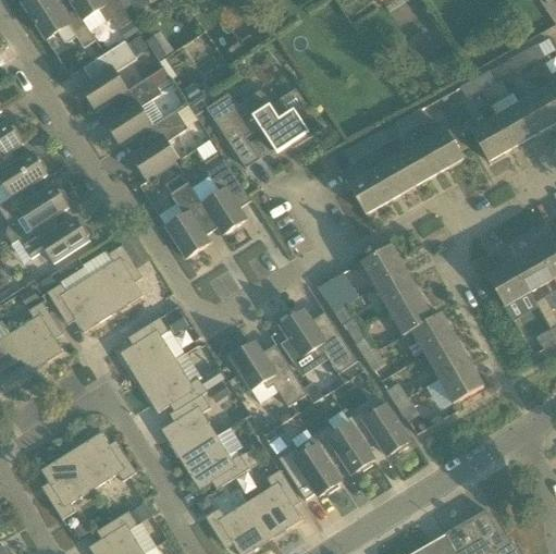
[(69,0),(58,8),(52,0),(26,0),(22,3),(46,39),(61,29),(69,41),(76,37),(83,48),(96,39),(90,32),(83,20),(71,0),(69,0)]
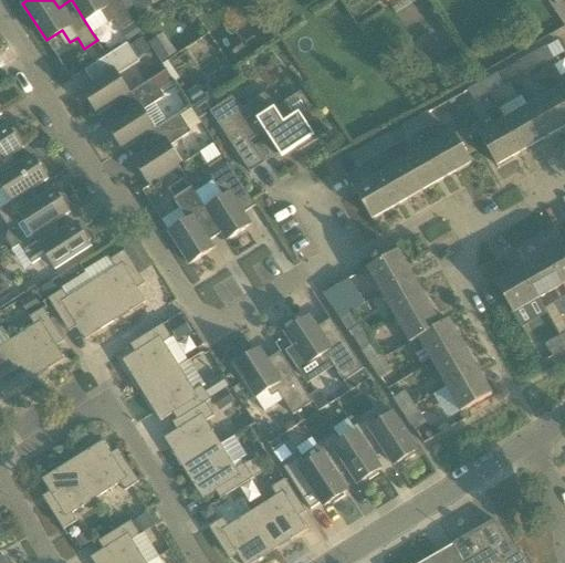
[(115,17),(122,28),(134,20),(119,0),(72,0),(84,20),(92,32),(107,22),(115,17)]
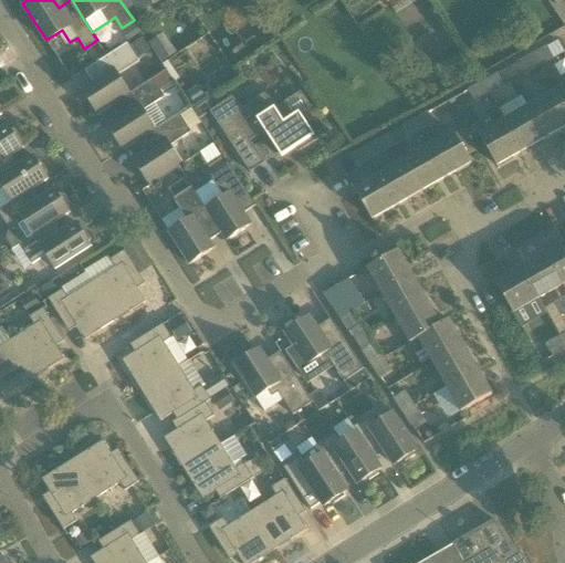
[(259,6),(254,0),(232,0),(243,16),(259,6)]
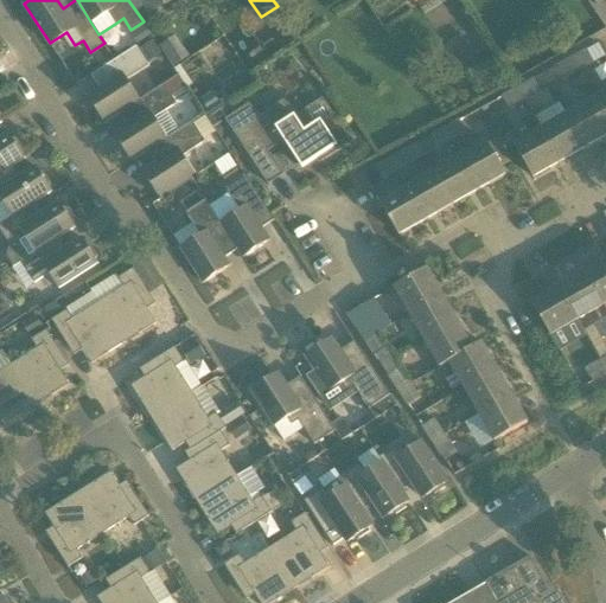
[(131,30),(129,31),(136,42),(151,33),(144,21),(131,30)]
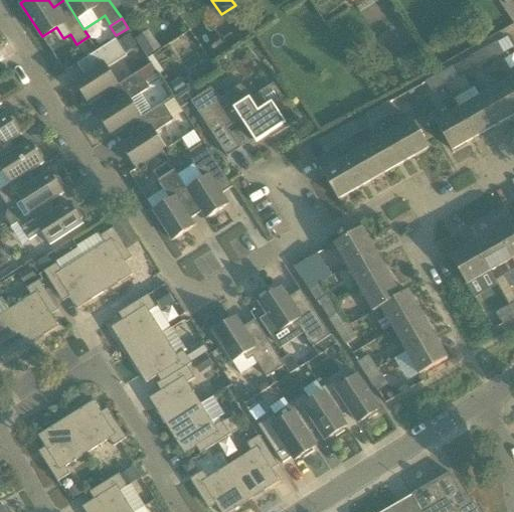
[(136,43),(129,32),(119,38),(126,49),(136,43)]
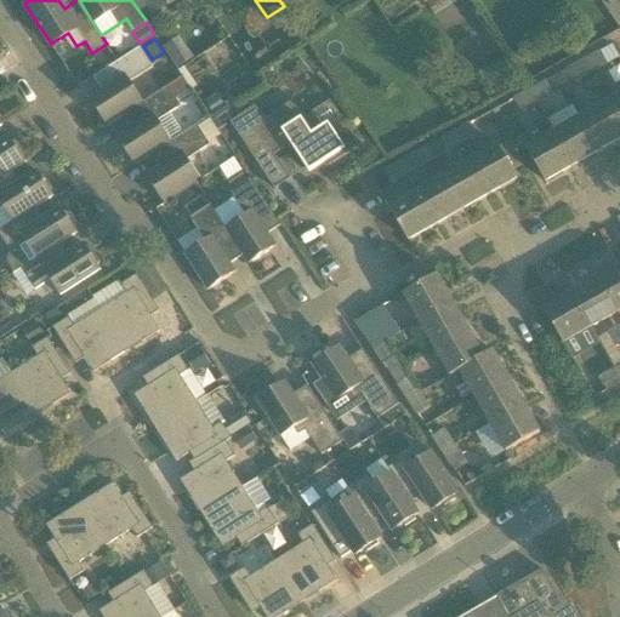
[(106,124),(120,114),(143,100),(130,79),(152,64),(140,45),(92,75),(104,93),(91,102),(106,124)]
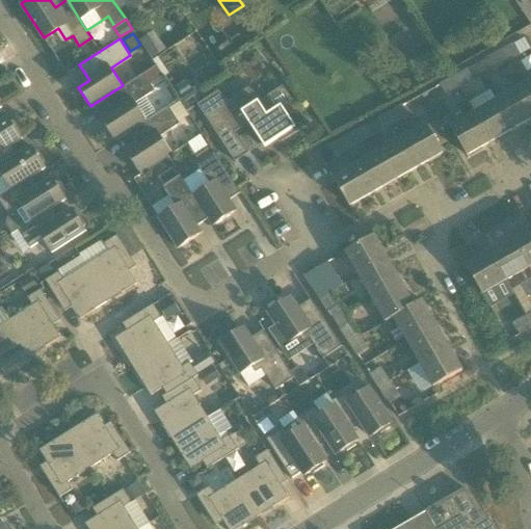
[(513,41),(499,48),(505,59),(520,52),(513,41)]
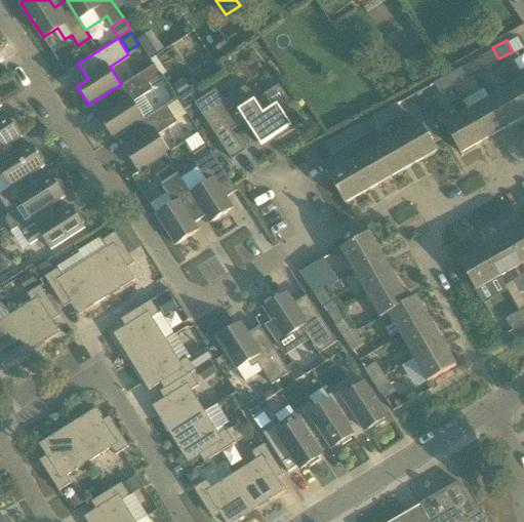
[(478,54),(479,56),(470,63),(475,73),(487,66),(487,65),(498,58),(492,47),(478,54)]
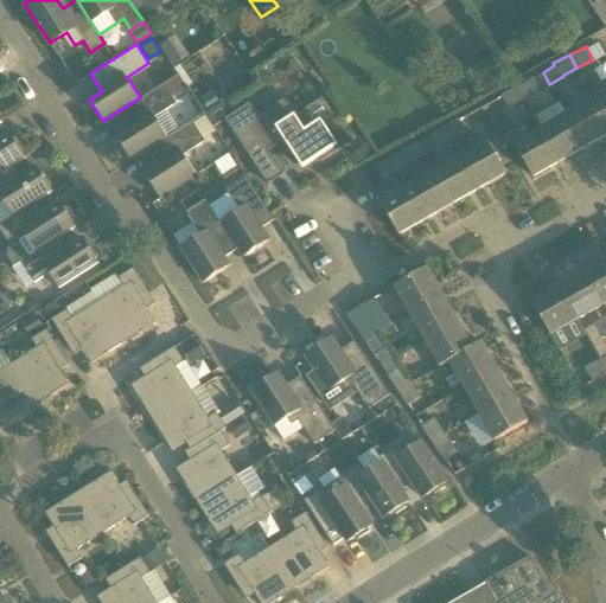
[(533,76),(516,85),(524,98),(540,89),(533,76)]
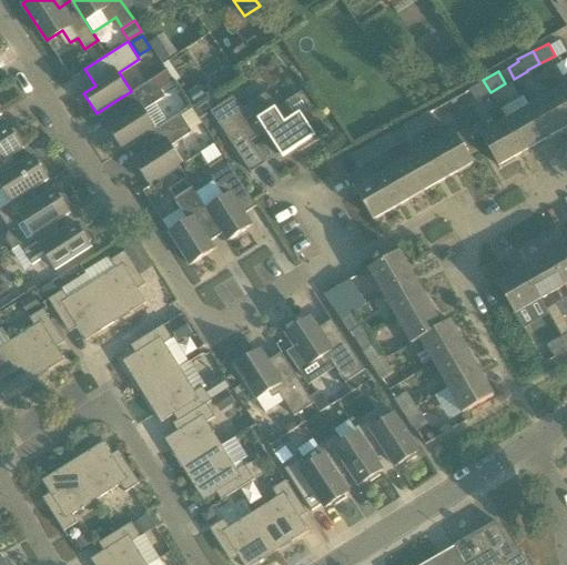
[(122,149),(137,140),(157,127),(144,108),(165,94),(153,77),(131,91),(110,104),(121,121),(110,129),(122,149)]
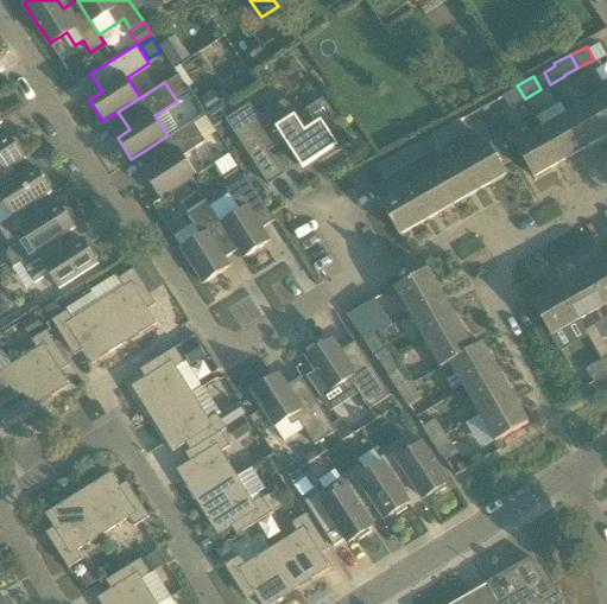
[(509,107),(525,99),(517,86),(501,94),(501,95),(509,107)]
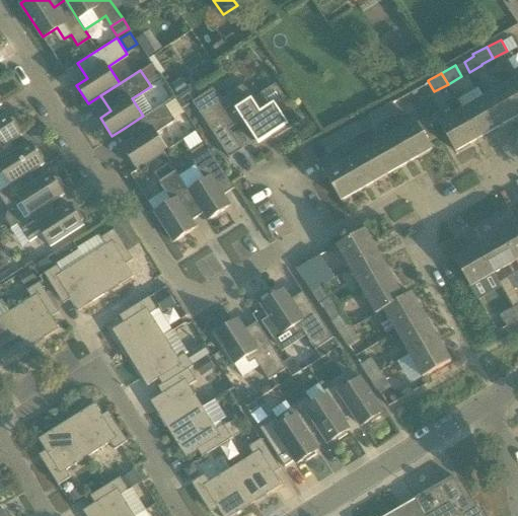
[(517,75),(507,82),(517,101),(517,75)]
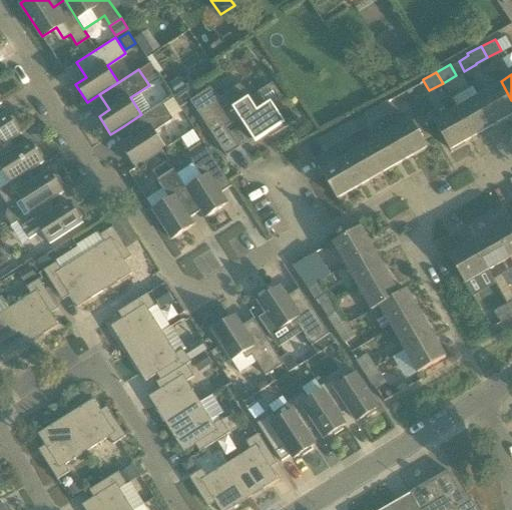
[(178,75),(167,82),(175,93),(186,86),(178,75)]
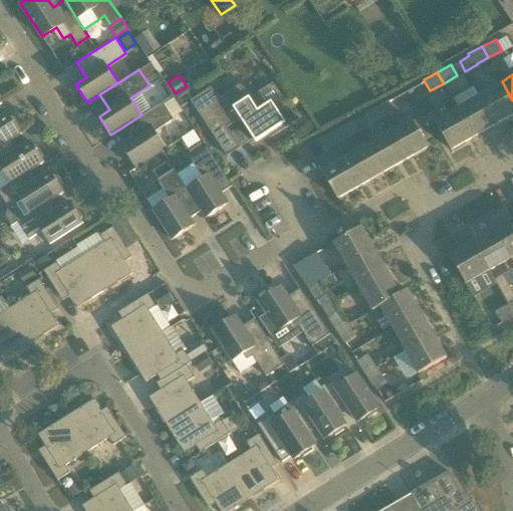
[(267,128),(269,132),(271,135),(298,117),(297,116),(286,123),(274,105),(284,98),(272,81),(252,94),(239,82),(220,95),(210,86),(190,99),(226,155),(241,145),(240,145),(239,146),(226,125),(239,117),(252,137),(250,138),(251,139),(267,128)]
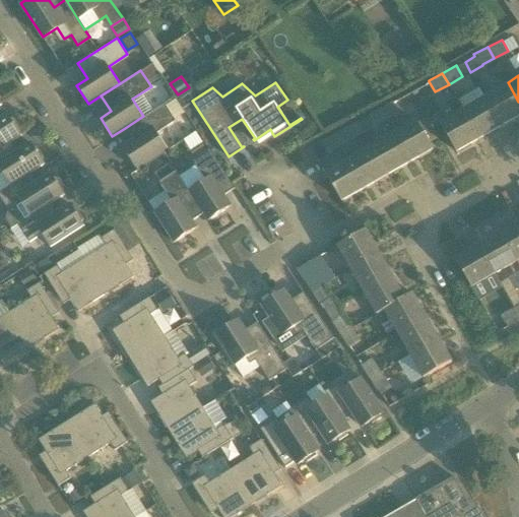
[(518,113),(518,102),(508,82),(484,95),(501,124),(518,113)]
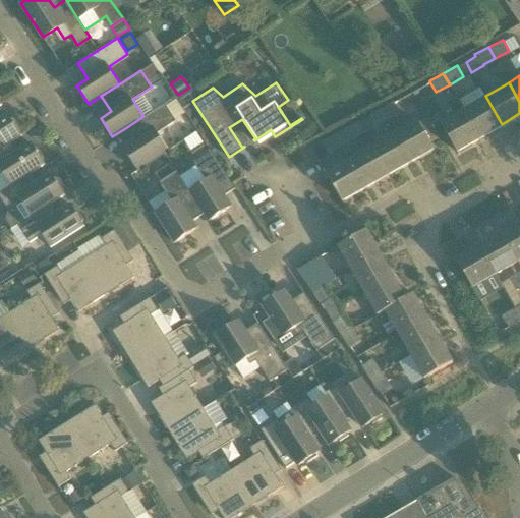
[(195,94),(190,87),(189,88),(178,95),(176,97),(183,107),(189,103),(187,100),(195,94)]
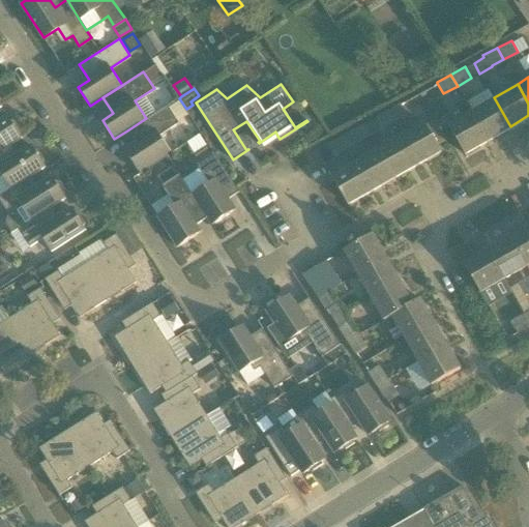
[(510,126),(494,97),(471,111),(488,140),(510,126)]
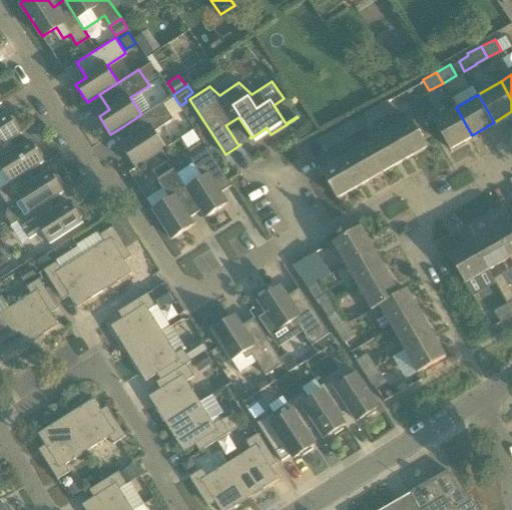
[(439,101),(445,113),(433,120),(449,148),(472,135),(456,107),(449,95),(439,101)]
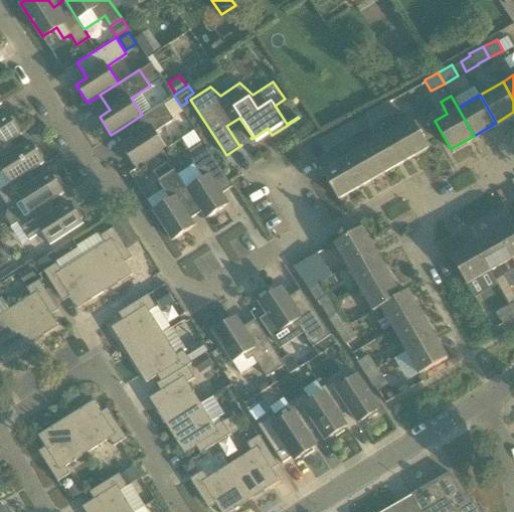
[(395,110),(389,101),(389,100),(375,107),(381,118),(395,110)]
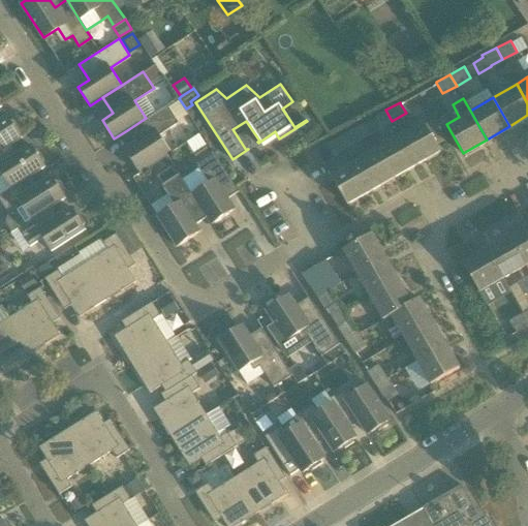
[(167,103),(146,118),(127,130),(133,140),(137,146),(127,153),(138,172),(172,150),(159,132),(179,120),(168,105),(167,103)]
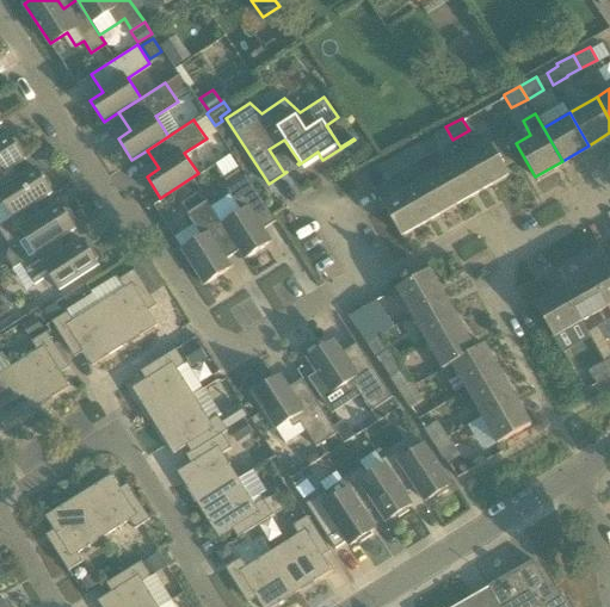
[(419,142),(426,154),(436,149),(453,140),(445,127),(429,136),(419,142)]
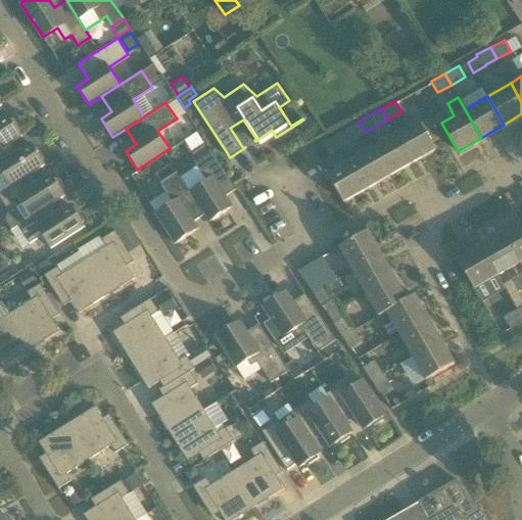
[(20,135),(20,134),(18,132),(19,127),(13,117),(9,116),(7,113),(0,117),(0,147),(4,145),(11,141),(20,135)]
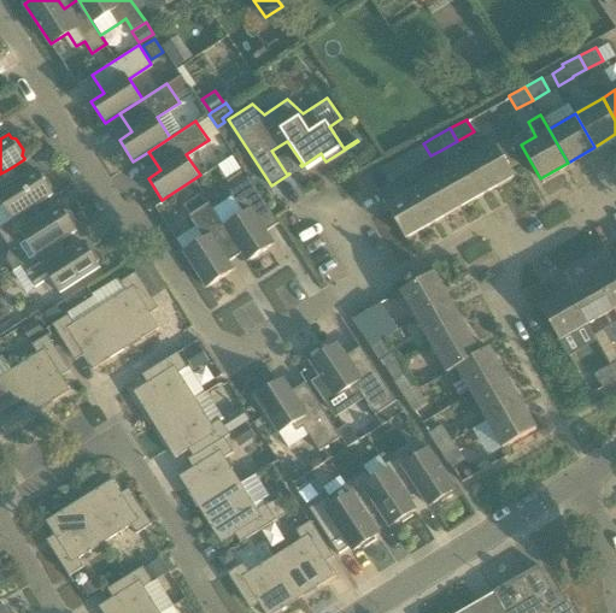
[(505,136),(494,142),(509,168),(520,161),(505,136)]
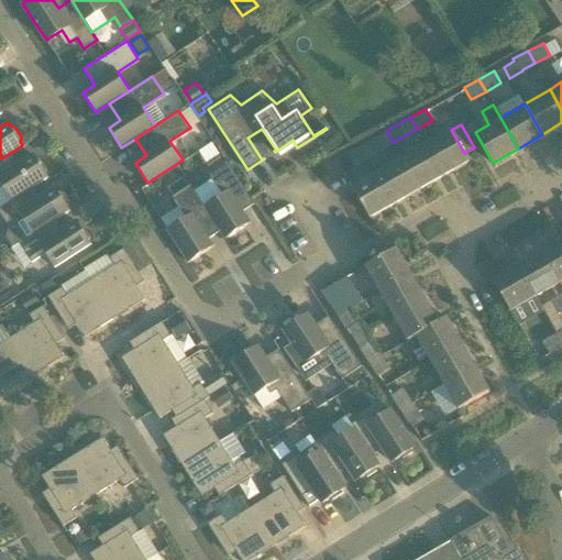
[(464,153),(451,130),(450,129),(426,143),(443,174),(467,160),(464,153)]
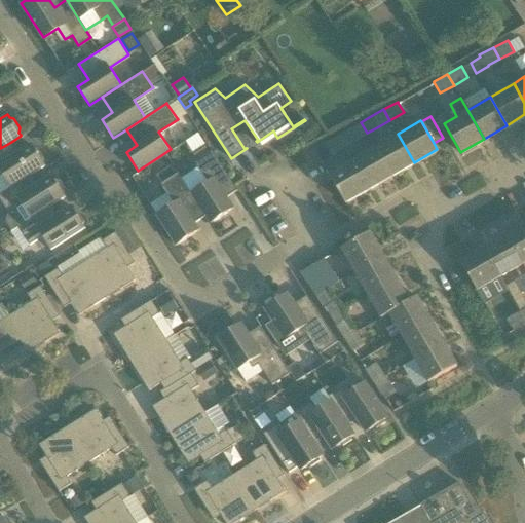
[(337,136),(343,146),(367,133),(361,122),(337,136)]
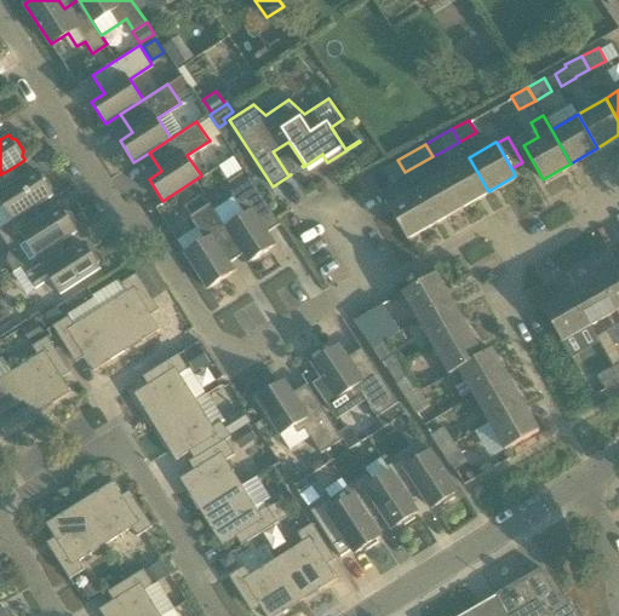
[(460,207),(488,191),(469,157),(441,173),(460,207)]
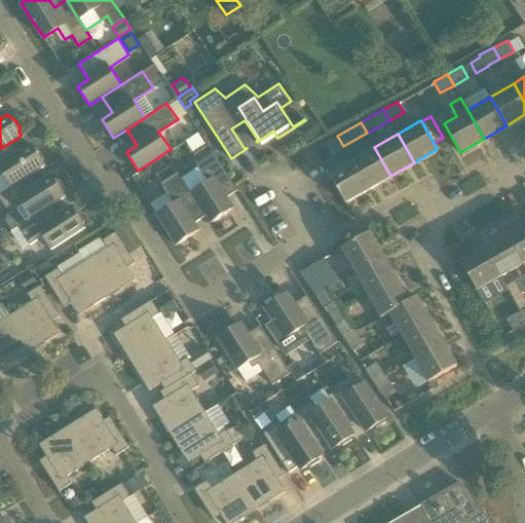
[(332,155),(331,153),(343,146),(337,136),(314,148),(322,161),(332,155)]
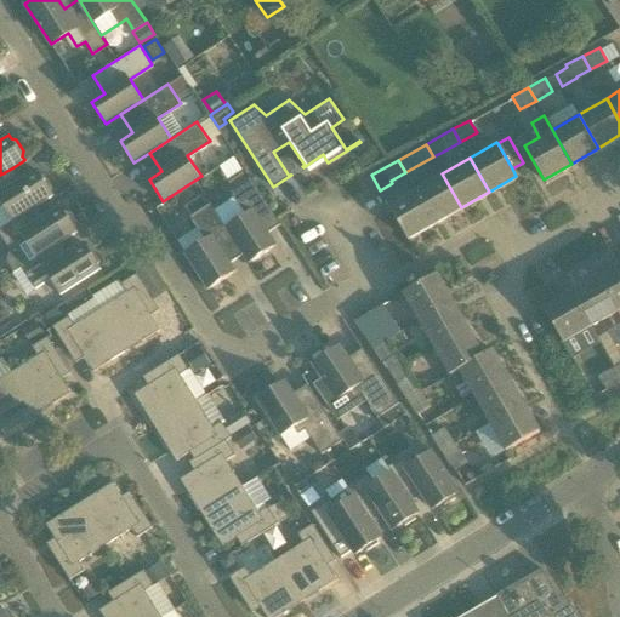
[(227,177),(226,178),(232,188),(248,177),(242,167),(227,177)]
